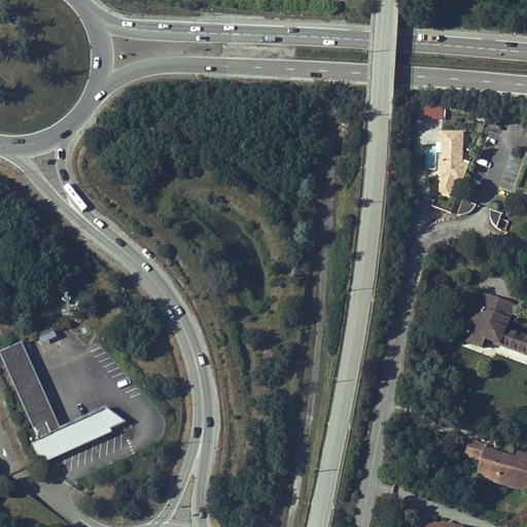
[(445,119),(445,103),(417,102),(416,117),(445,119)]
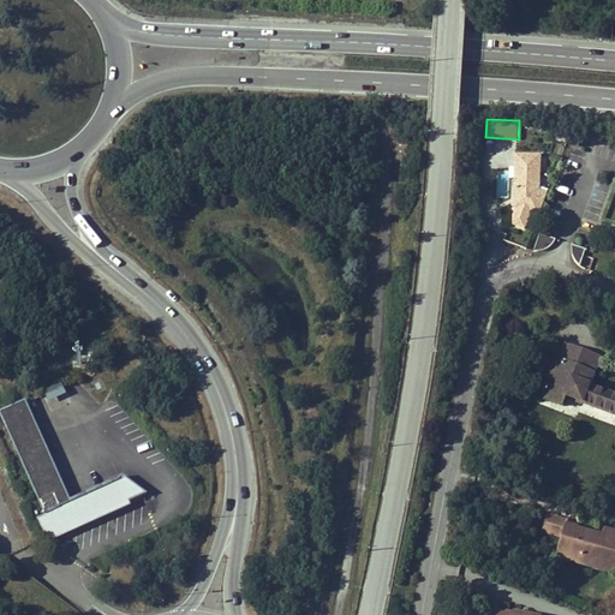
[(541,185),(542,153),(514,153),(512,228),(539,230),(539,185),(541,185)]
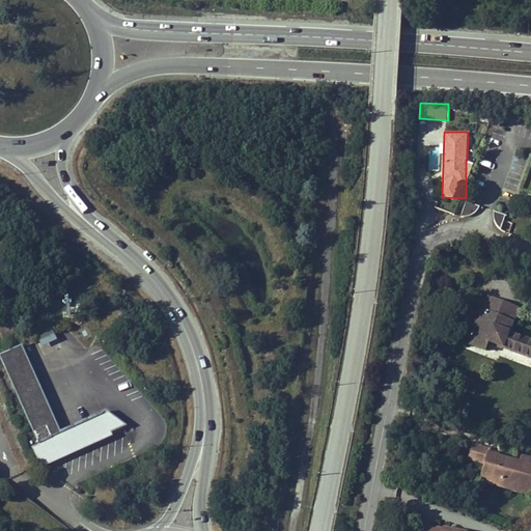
[(485,351),(488,342),(530,358),(530,341),(507,333),(516,308),(488,298),(479,323),(476,322),(468,343),(485,351)]
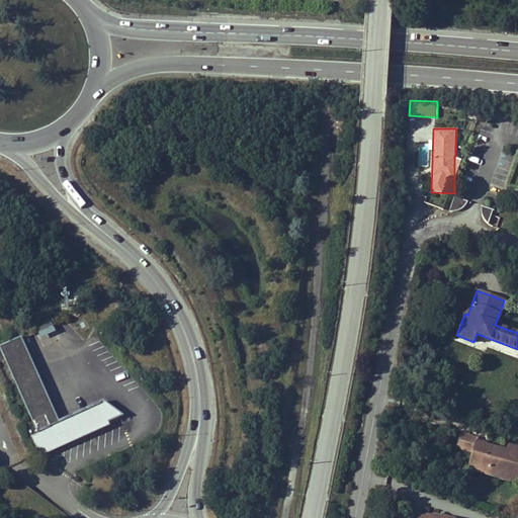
[(35,329),(38,334),(40,340),(50,336),(56,333),(51,322),(35,329)]
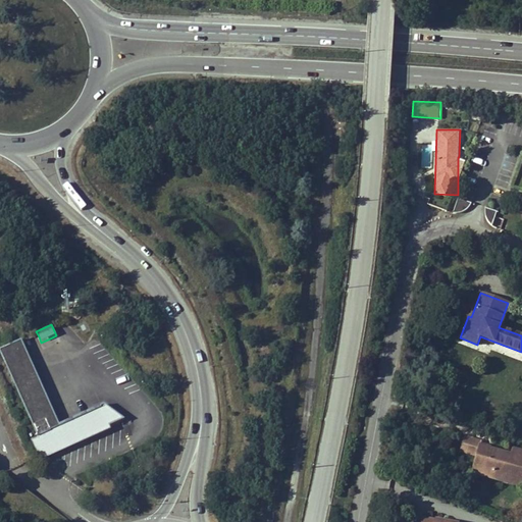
[(59,425),(59,424),(58,421),(43,386),(35,369),(28,352),(23,343),(21,341),(0,350),(23,404),(29,416),(31,419),(39,438),(42,446),(40,447),(45,457),(60,450),(110,427),(125,421),(105,405),(59,425)]
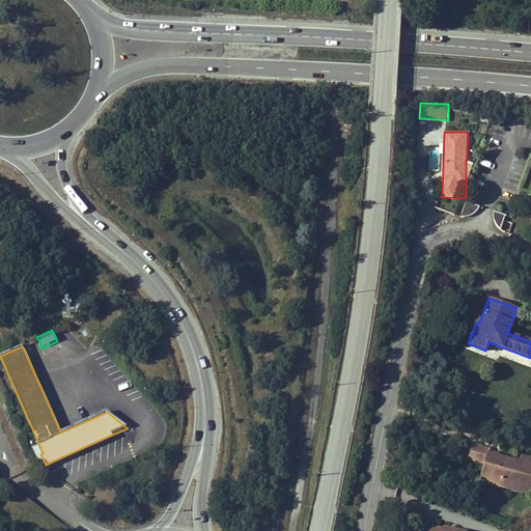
[(456,422),(446,418),(442,426),(451,430),(456,422)]
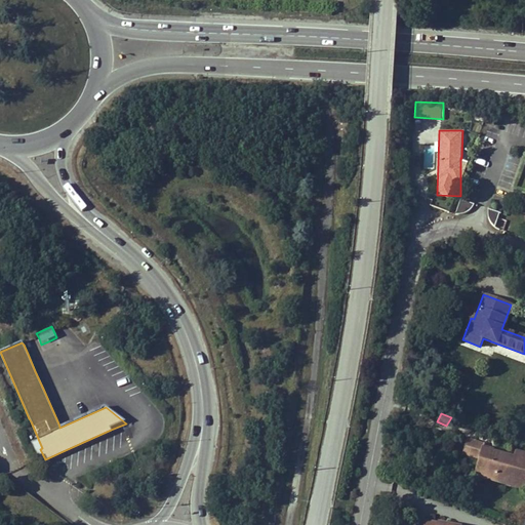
[(111,430),(61,452),(45,459),(40,449),(42,448),(39,441),(32,444),(41,465),(59,456),(61,456),(113,434),(111,430)]
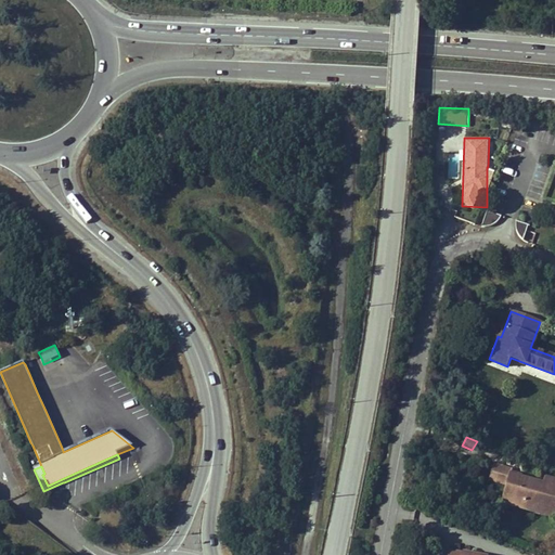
[(493,464),(489,479),(507,485),(511,474),(512,469),(493,464)]
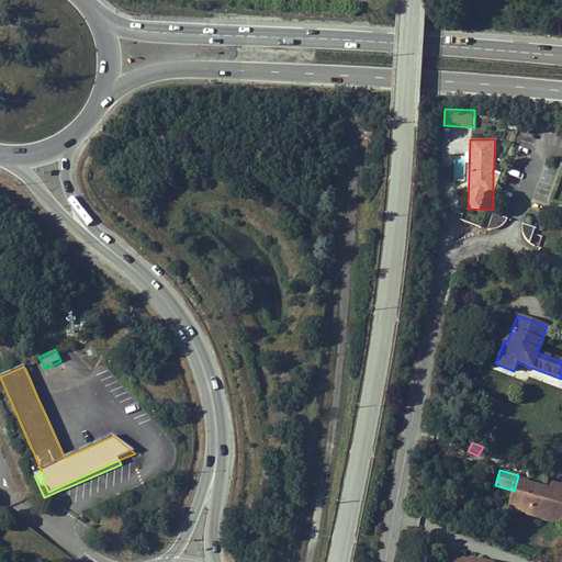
[(514,491),(509,504),(525,508),(524,513),(548,519),(550,515),(561,518),(561,485),(552,483),(550,489),(549,494),(544,492),(546,487),(517,480),(514,491)]
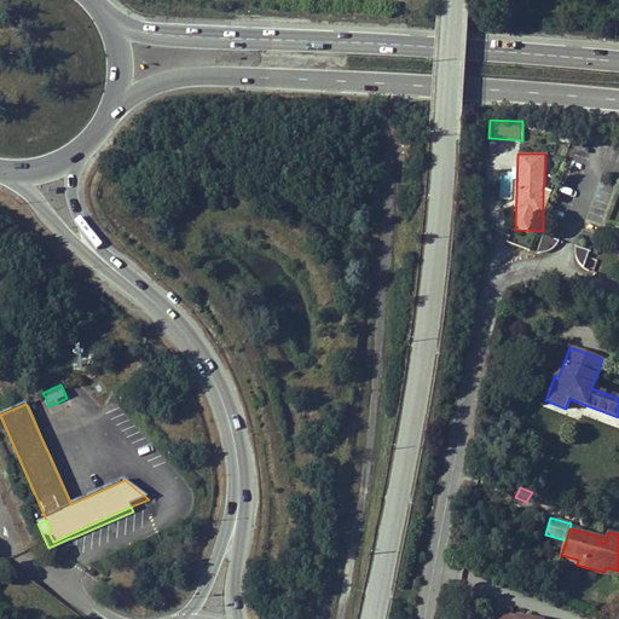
[(577,565),(578,560),(561,555),(560,560),(577,565)]
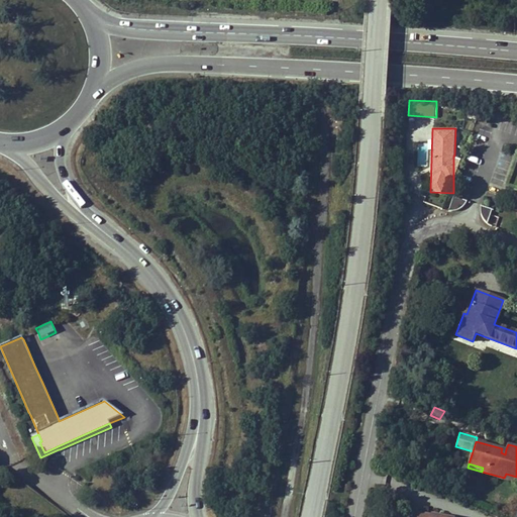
All buildings are outlined.
